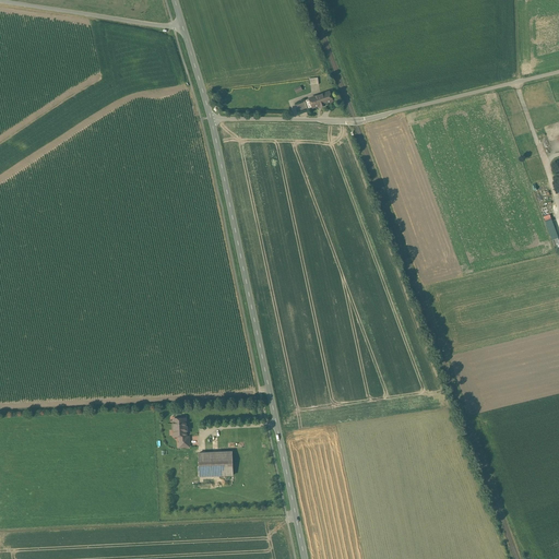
[(330,92),(310,98),(311,102),(313,103),(314,107),(320,105),(320,106),(322,107),(323,106),(324,105),(324,104),(332,100),(330,92)]
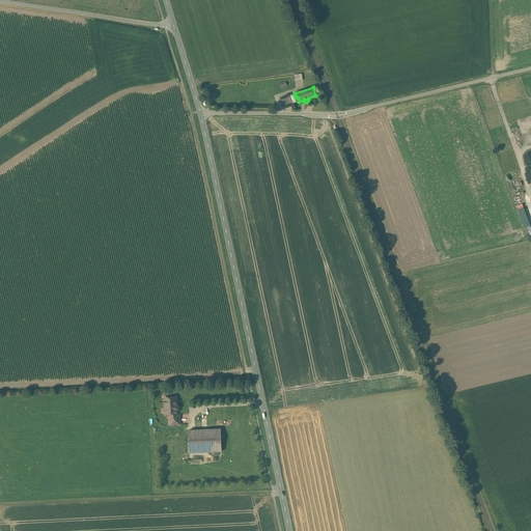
[(292,104),(299,102),(298,98),(296,96),(295,93),(288,95),(292,104)]
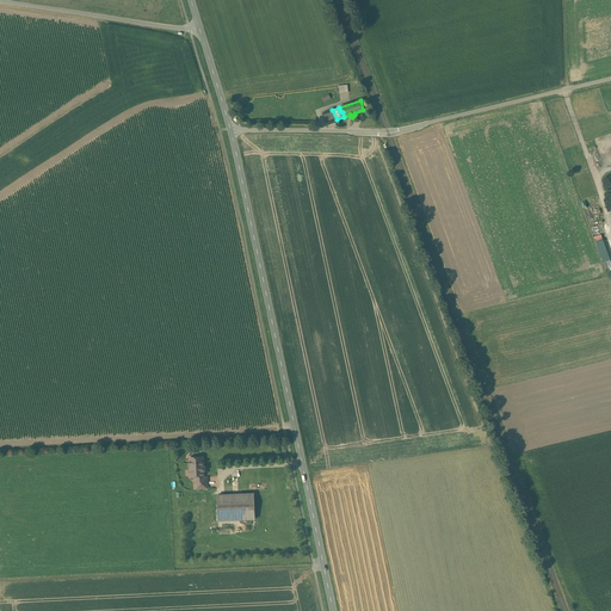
[(190,477),(196,476),(204,476),(203,471),(204,471),(204,470),(204,467),(203,467),(203,457),(190,458),(190,470),(191,471),(191,476),(190,476),(190,477)]
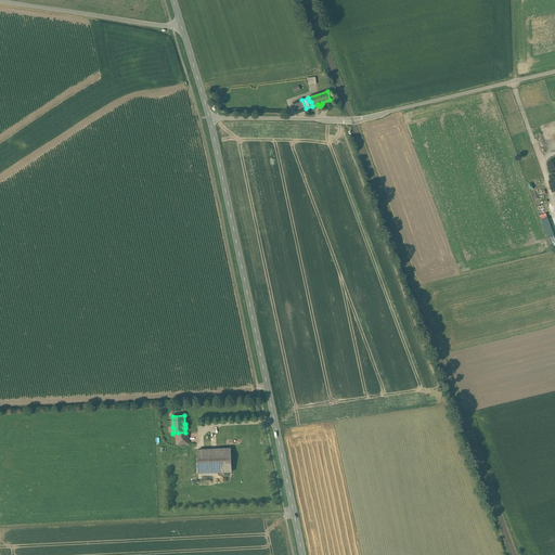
[(185,434),(185,433),(178,433),(178,444),(189,443),(188,434),(185,434)]
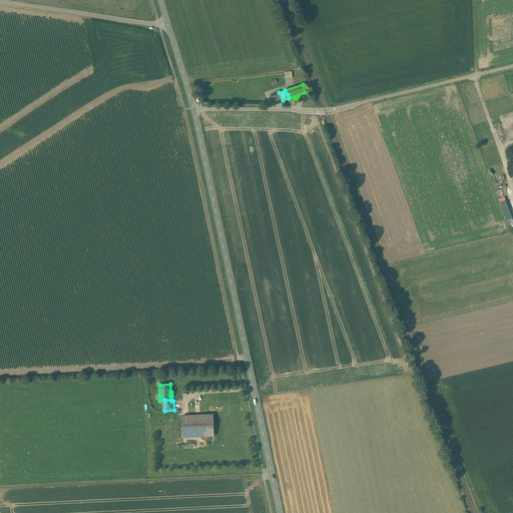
[(213,436),(213,414),(182,416),(183,438),(213,436)]
